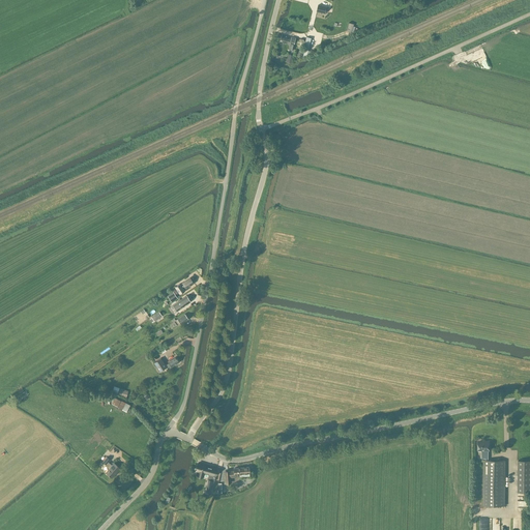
[(318,5),(317,11),(325,13),(327,7),(318,5)]
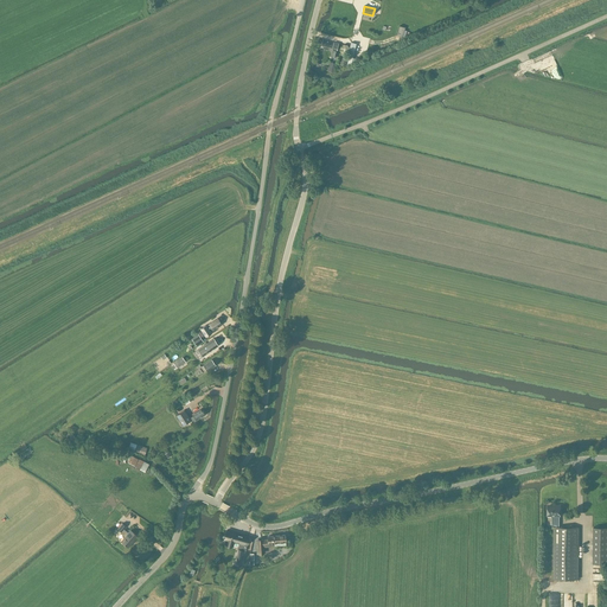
[(321,48),(330,49),(327,56),(336,58),(339,44),(324,40),(321,48)]
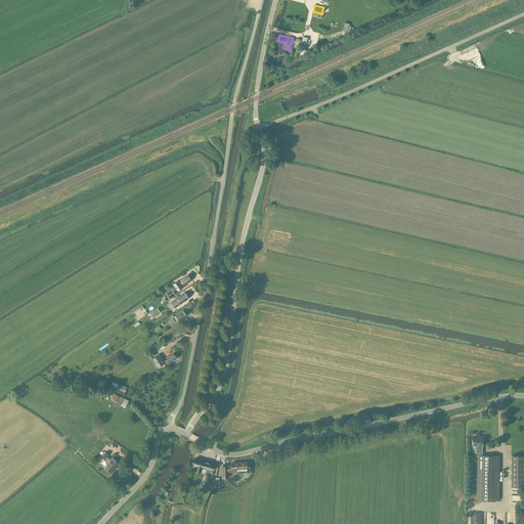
[(294,44),(293,45),(295,47),(300,48),(301,45),(302,40),(295,39),(294,44)]
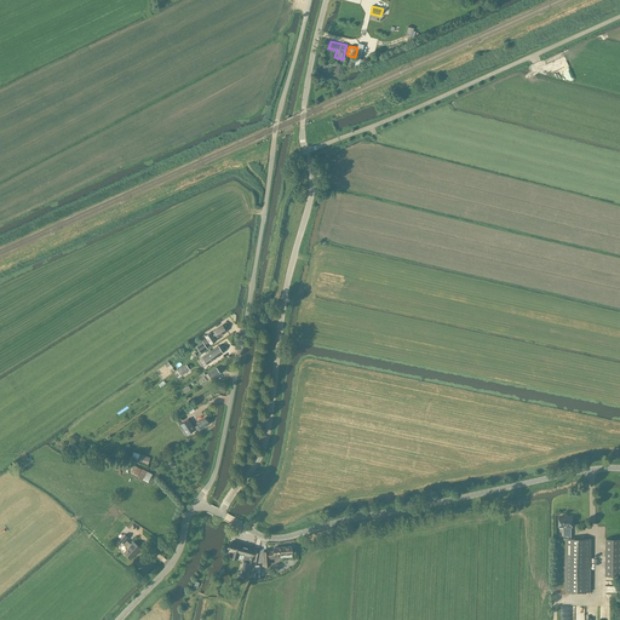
[(214,338),(217,337),(227,331),(223,325),(213,331),(211,332),(205,336),(211,344),(217,340),(214,338)]
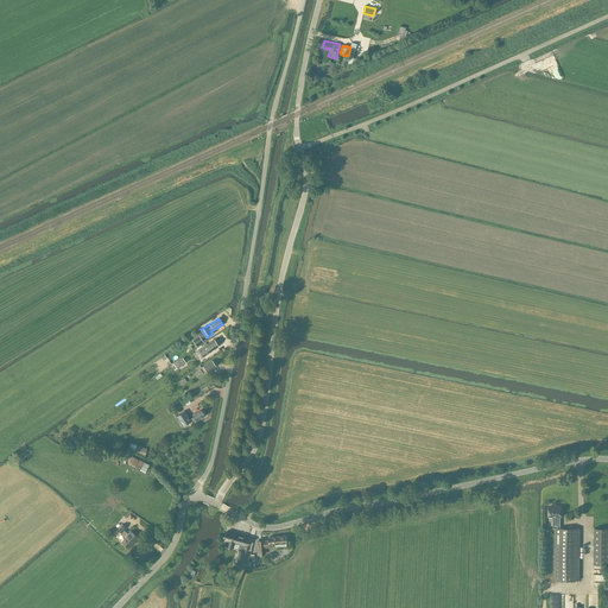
[(194,341),(197,347),(204,342),(200,336),(194,341)]
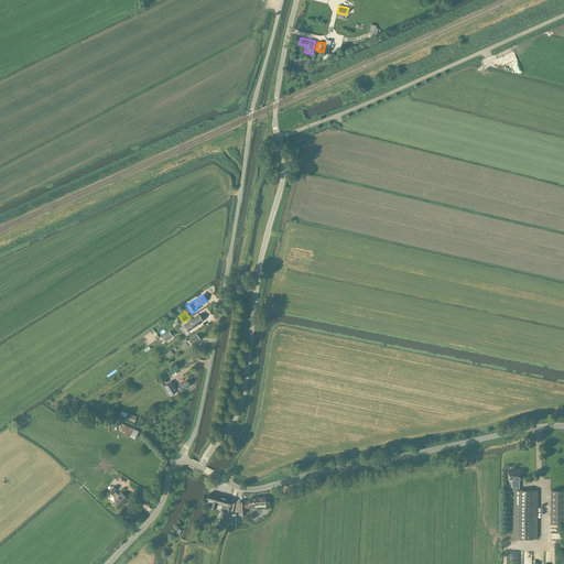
[(198,314),(187,322),(181,327),(183,332),(191,326),(193,328),(203,321),(198,314)]
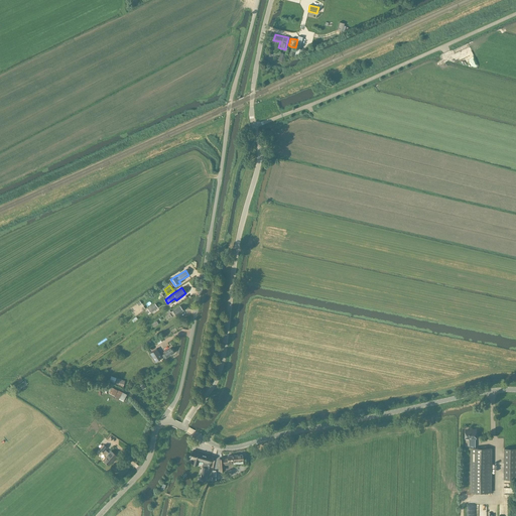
[(155,303),(147,309),(149,311),(157,306),(155,303)]
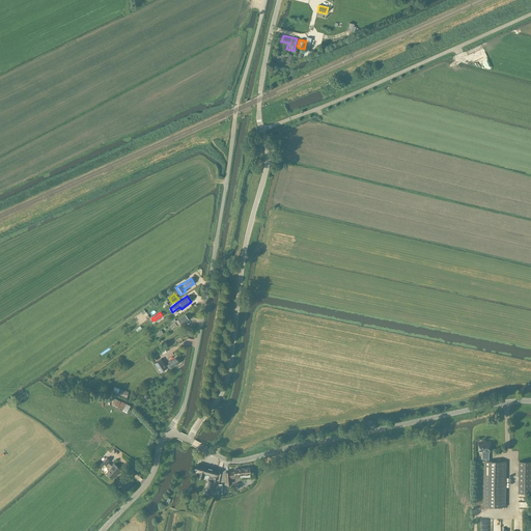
[(185,314),(177,319),(182,325),(189,319),(185,314)]
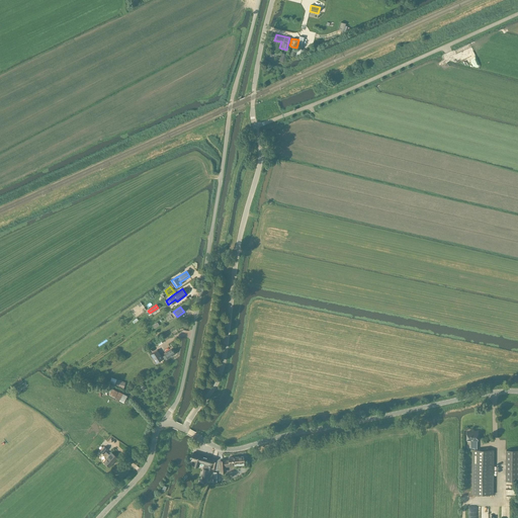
[(165,354),(162,357),(157,350),(150,354),(156,363),(162,358),(164,361),(167,358),(168,358),(175,353),(172,348),(164,353),(165,354)]
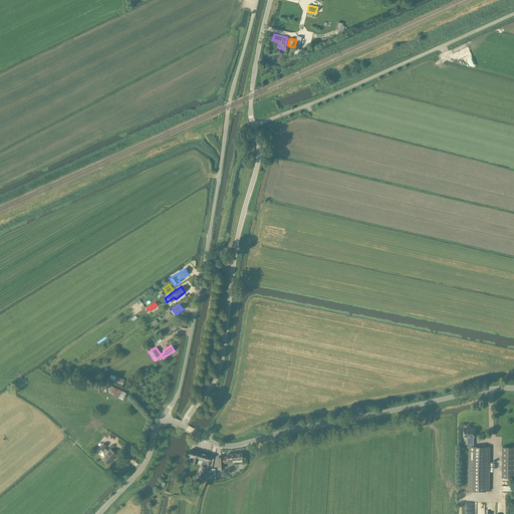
[(116,376),(114,381),(122,384),(124,378),(116,376)]
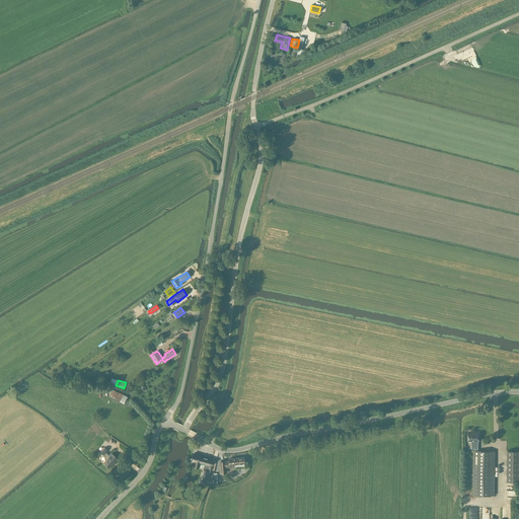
[(109,395),(120,400),(123,394),(112,389),(109,395)]
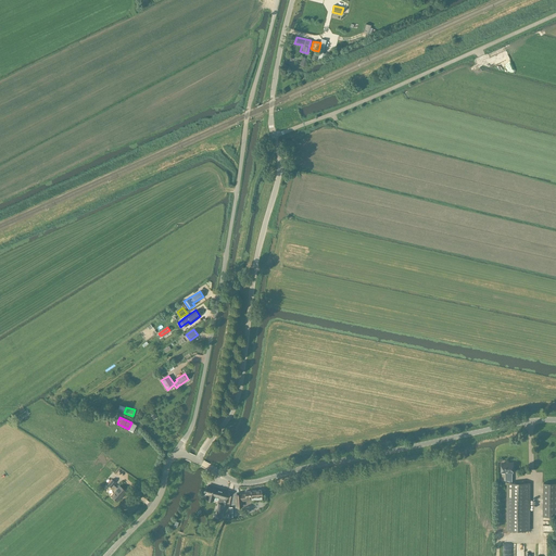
[(131,422),(128,429),(128,430),(133,432),(137,425),(131,422)]
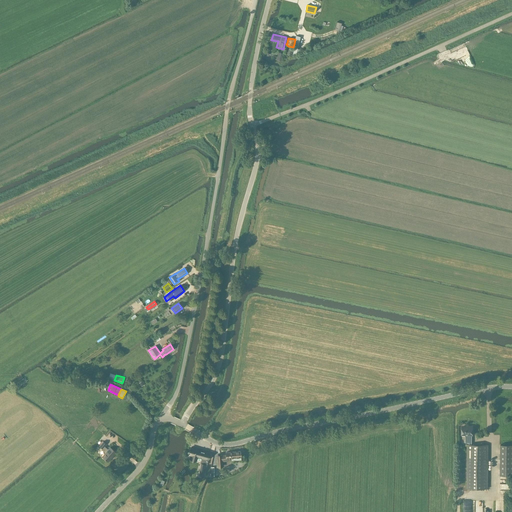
[(469,442),(469,444),(471,444),(471,435),(472,435),(472,426),(468,426),(468,427),(462,427),(462,435),(465,435),(465,442),(469,442)]
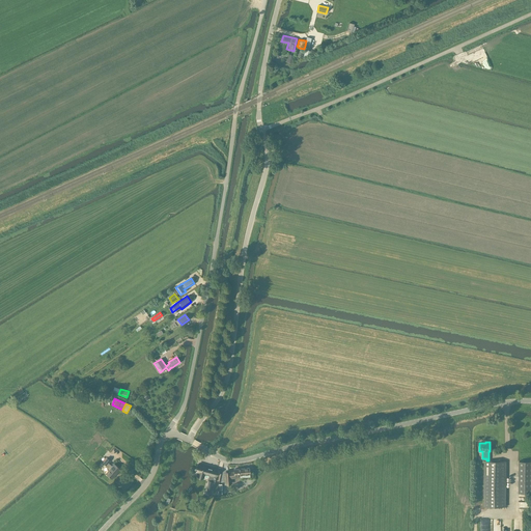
[(506,460),(488,460),(486,460),(484,460),(483,506),(506,507),(506,460)]
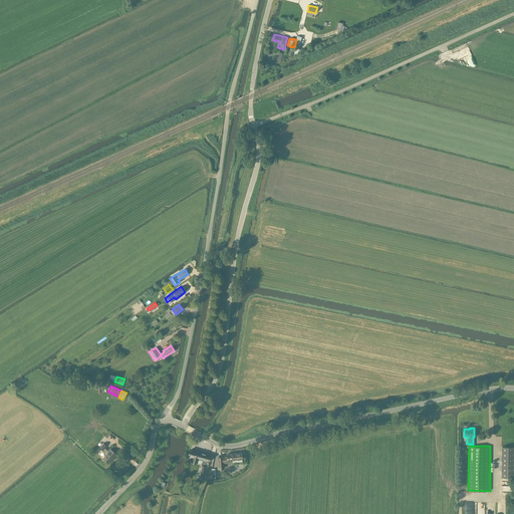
[(513,446),(502,447),(502,477),(513,477),(513,446)]
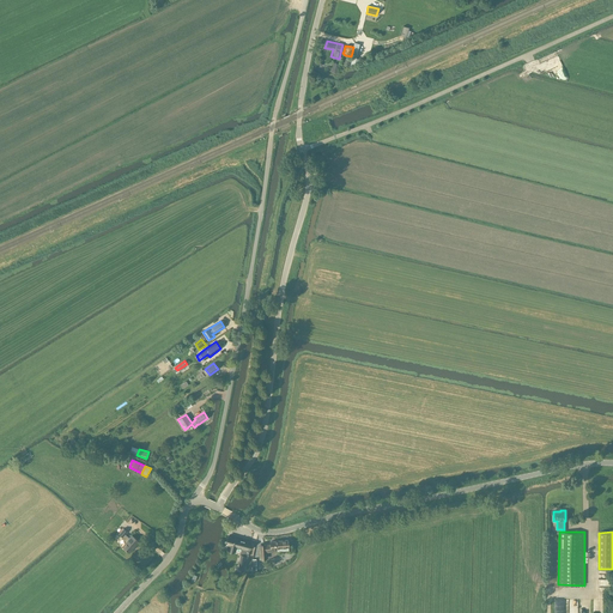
[(121,538),(126,541),(122,547),(129,553),(139,541),(132,535),(129,538),(126,534),(125,534),(122,538),(121,538)]
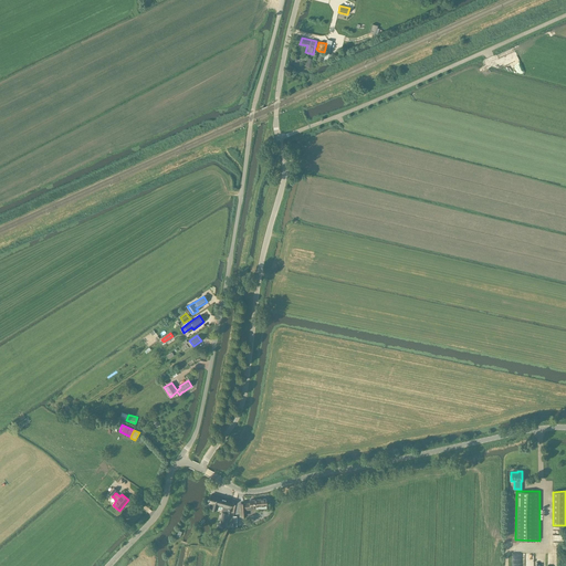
[(212,494),(211,499),(212,500),(211,505),(217,507),(218,505),(223,506),(229,507),(231,500),(226,498),(226,499),(221,498),(222,496),(212,494)]
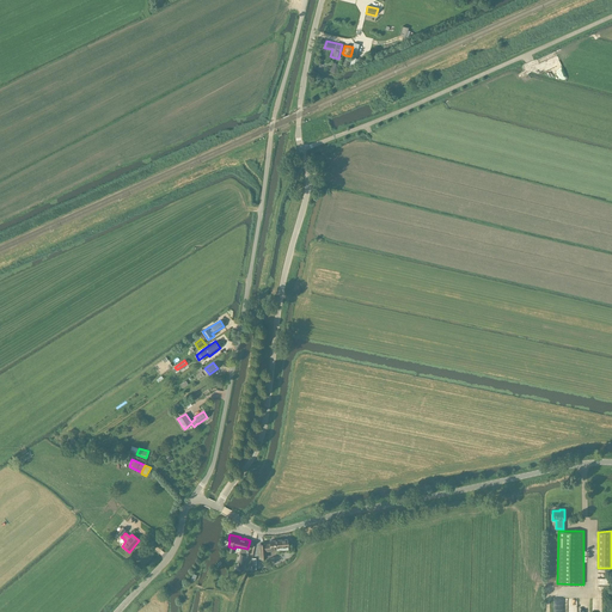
[(270,543),(264,544),(259,544),(261,558),(268,558),(267,551),(275,550),(275,546),(288,545),(287,539),(270,540),(270,543)]
